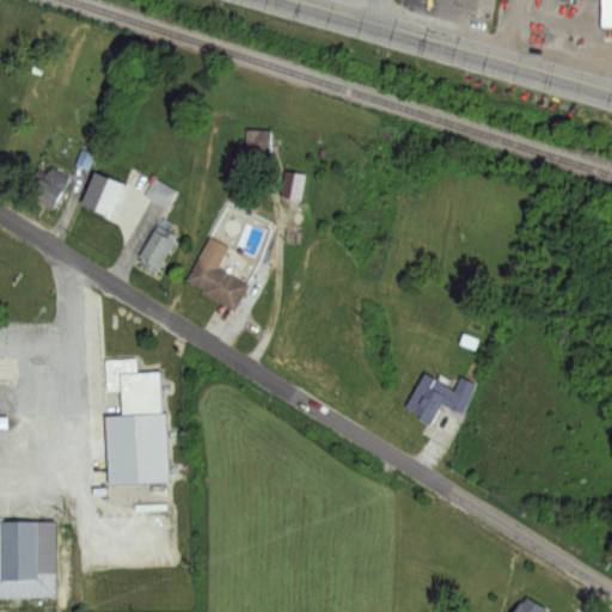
[(611,0),(599,0),(599,28),(611,26),(611,0)]
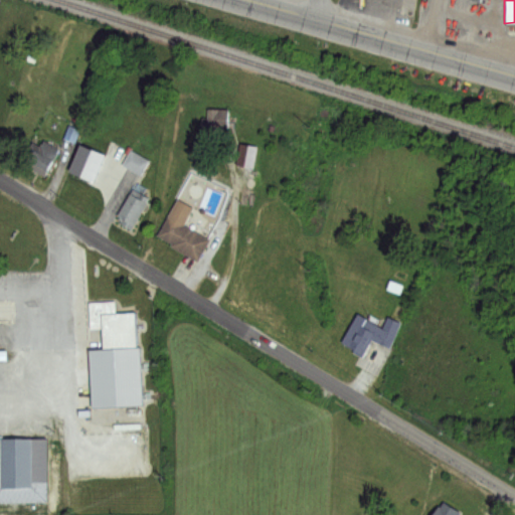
[(203,131),(226,131),(226,110),(203,110),(203,131)]
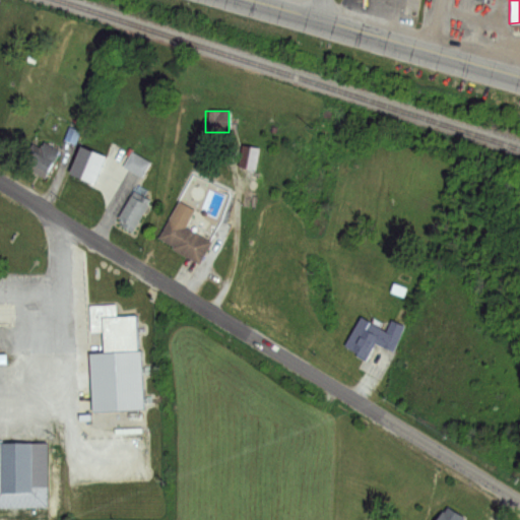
[(45,140),(60,148),(48,172),(31,164),(45,140)]
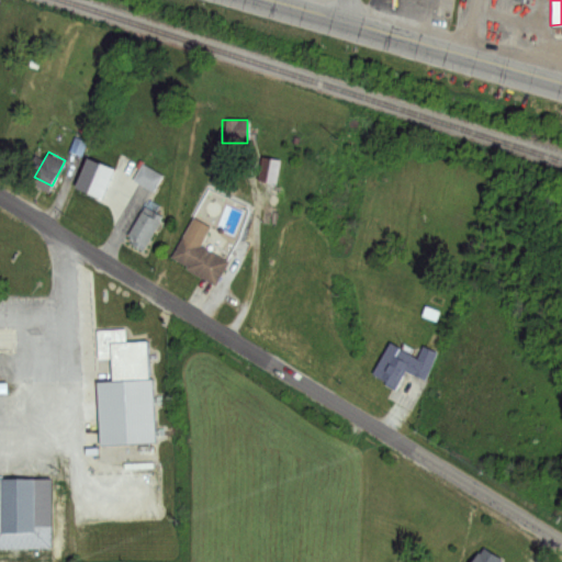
[(87,155),(114,166),(103,195),(76,183),(87,155)]
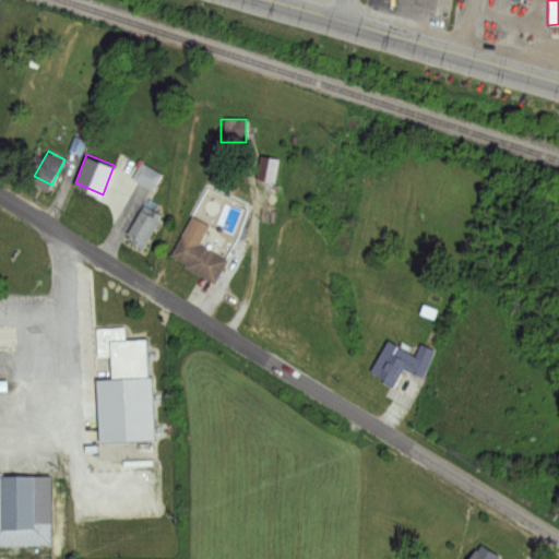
[(143,162),(163,173),(154,190),(133,179),(143,162)]
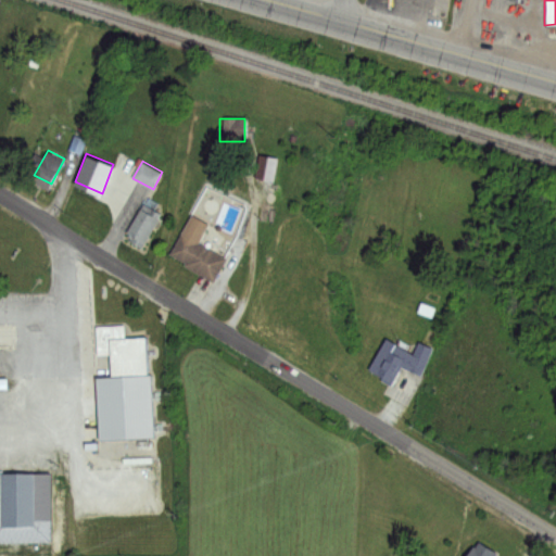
[(139,209),(156,217),(141,245),(130,240),(134,235),(127,231),(139,209)]
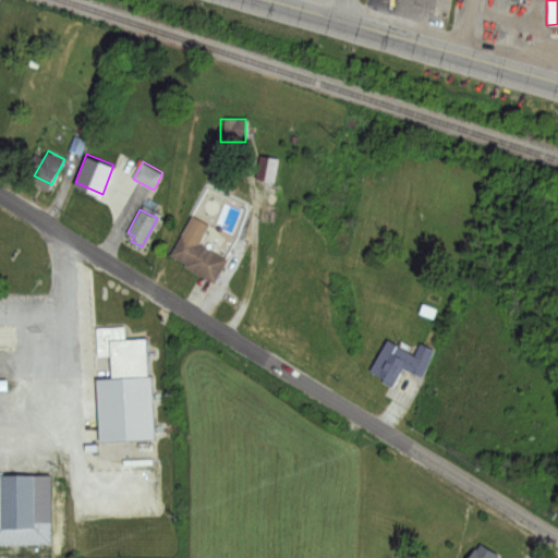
[(193,211),(211,223),(199,243),(228,259),(215,282),(168,254),(193,211)]
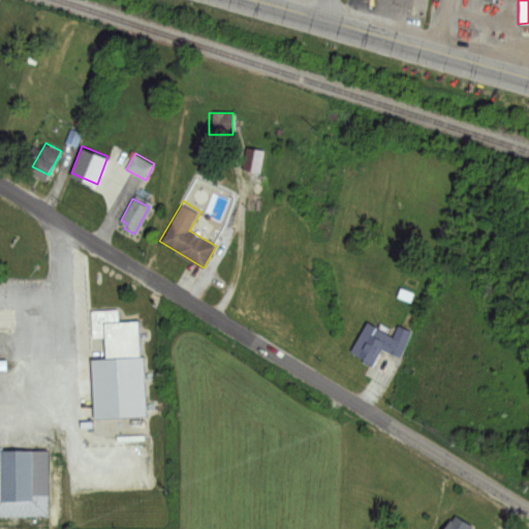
[(105,317),(137,315),(144,415),(95,417),(92,358),(109,356),(105,317)]
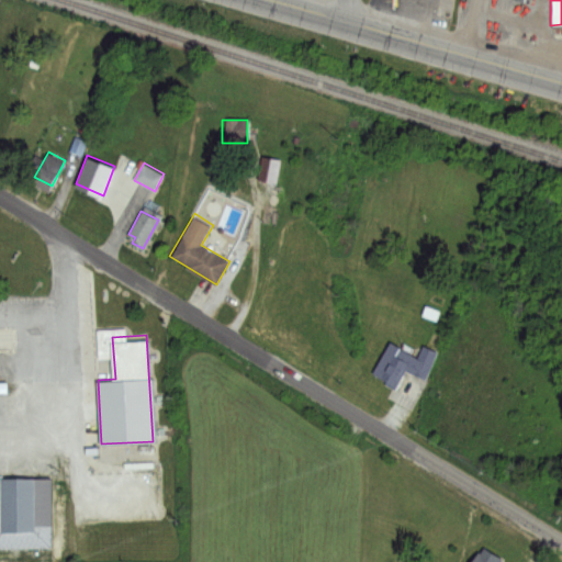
[(425,344),(438,351),(424,377),(404,367),(394,385),(373,374),(391,339),(401,345),(403,339),(415,346),(412,353),(418,358),(425,344)]
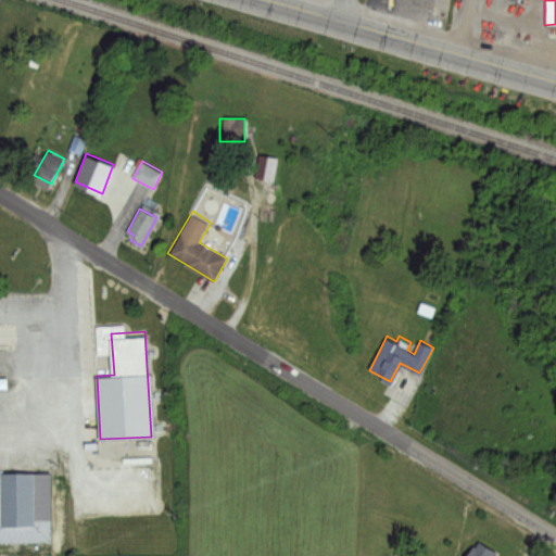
[(0,472),(52,472),(52,544),(0,544),(0,472)]
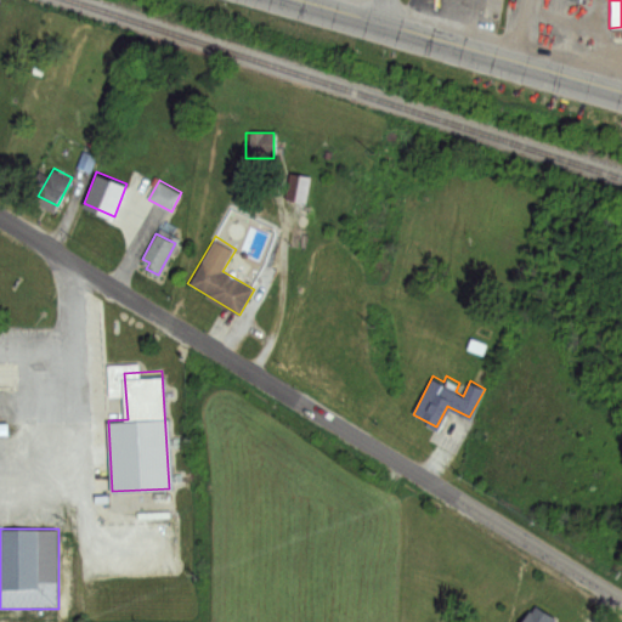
[(527,621),(537,605),(558,617),(555,621),(527,621)]
